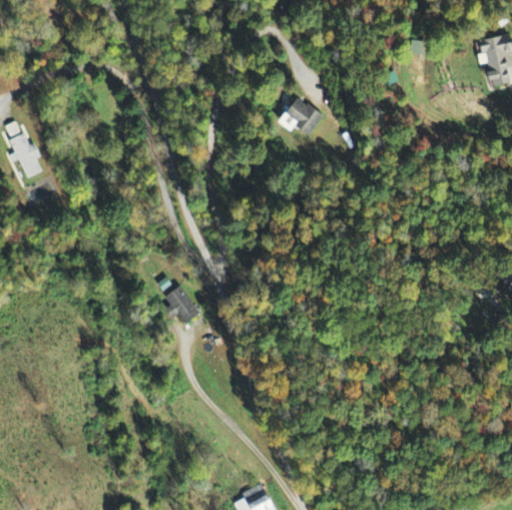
[(511,36),(480,37),(480,64),(491,64),(491,85),(511,85),(511,36)]
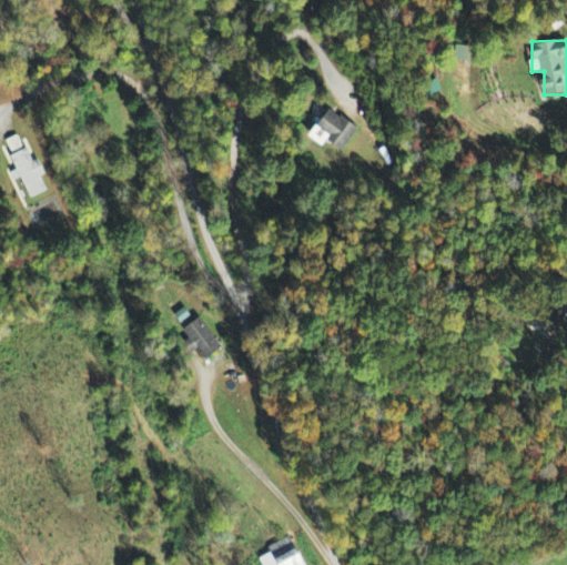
[(362,124),(330,108),(314,138),(328,145),(332,139),(348,148),(362,124)]
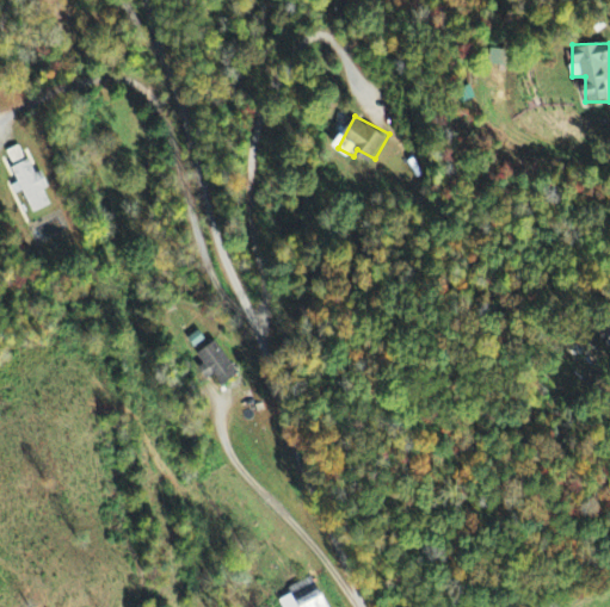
[(54,203),(42,169),(34,172),(23,143),(6,149),(18,180),(11,183),(14,192),(23,190),(30,211),(54,203)]
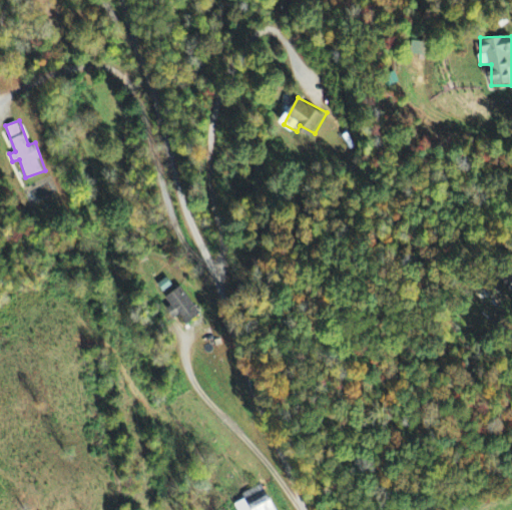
[(166,296),(171,305),(168,307),(174,318),(182,314),(187,322),(199,315),(184,287),(166,296)]
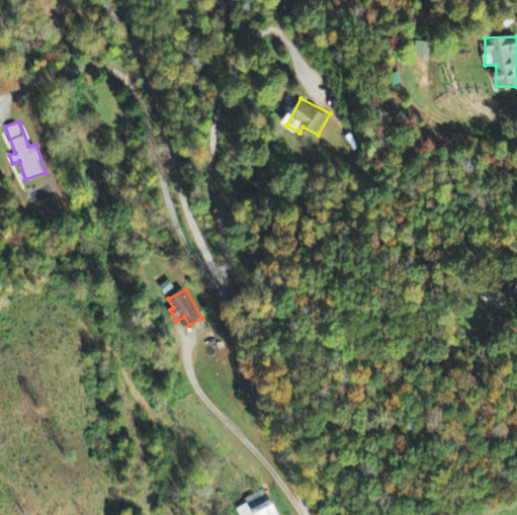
[(245,497),(248,503),(238,507),(241,514),(278,514),(267,487),(245,497)]
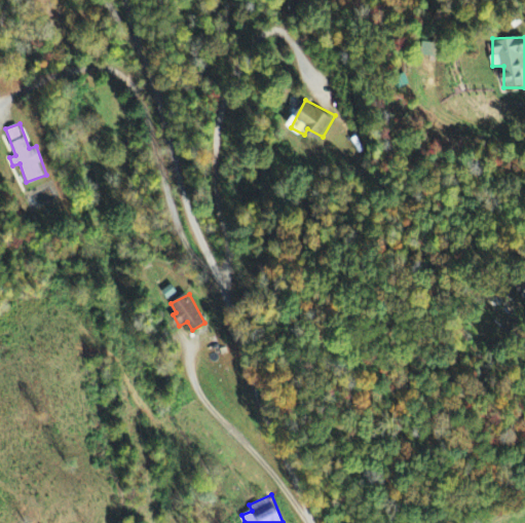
All buildings are outlined.
